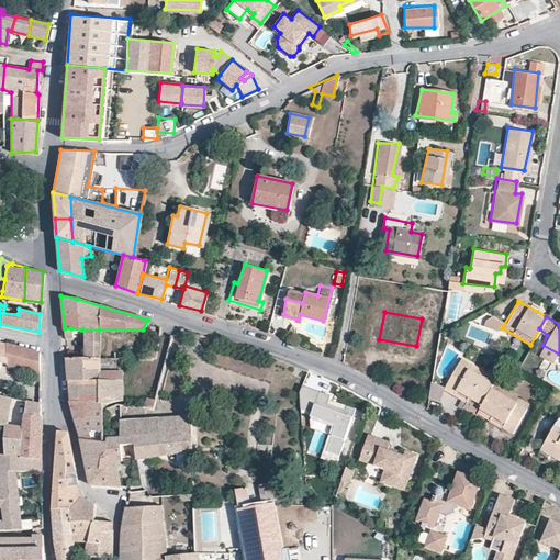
[(99,358),(99,329),(82,329),(84,353),(76,353),(76,358),(79,358),(99,358)]
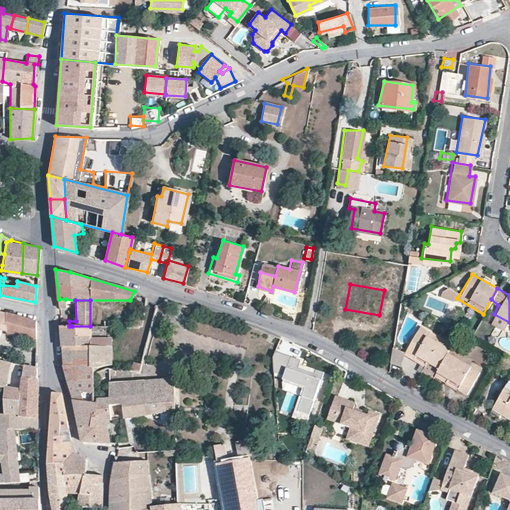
[(35,321),(0,312),(0,329),(34,339),(35,321)]
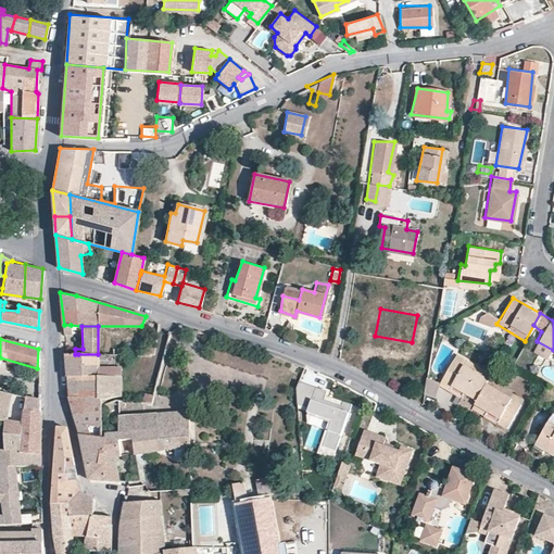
[(65,354),(67,395),(100,399),(118,394),(117,367),(112,367),(111,355),(98,354),(78,354),(75,354),(65,354)]
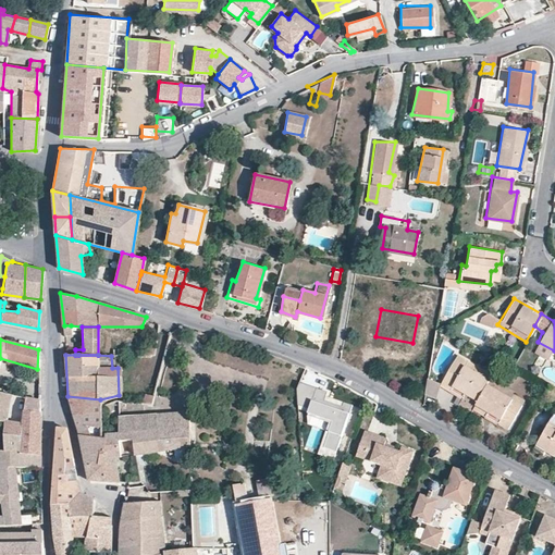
[(489,374),(456,355),(440,383),(460,397),(456,403),(469,408),(470,406),(486,379),(489,374)]
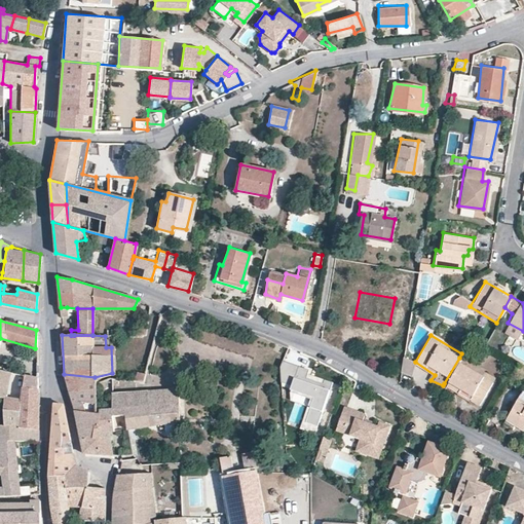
[(472,338),(465,336),(459,347),(463,349),(472,338)]
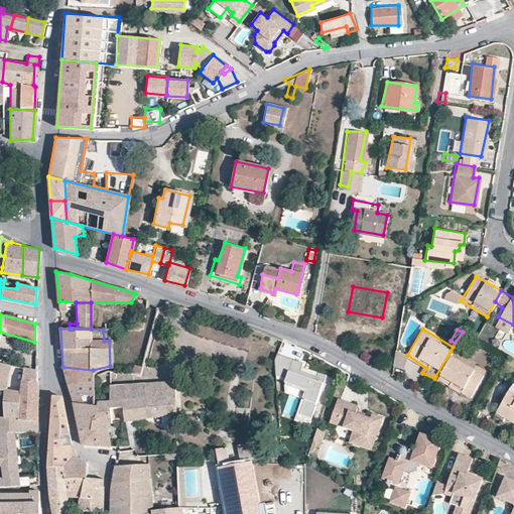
[(452,351),(451,351),(435,376),(468,396),(485,370),(452,351)]
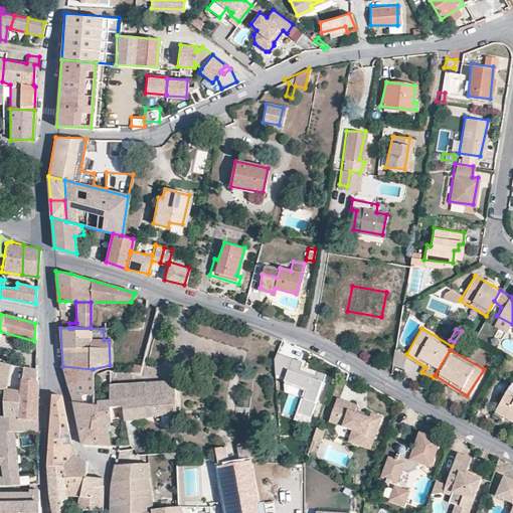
[(309,416),(324,373),(316,370),(314,374),(298,369),(301,361),(276,353),(273,359),(274,374),(284,377),(283,381),(305,389),(297,412),(309,416)]
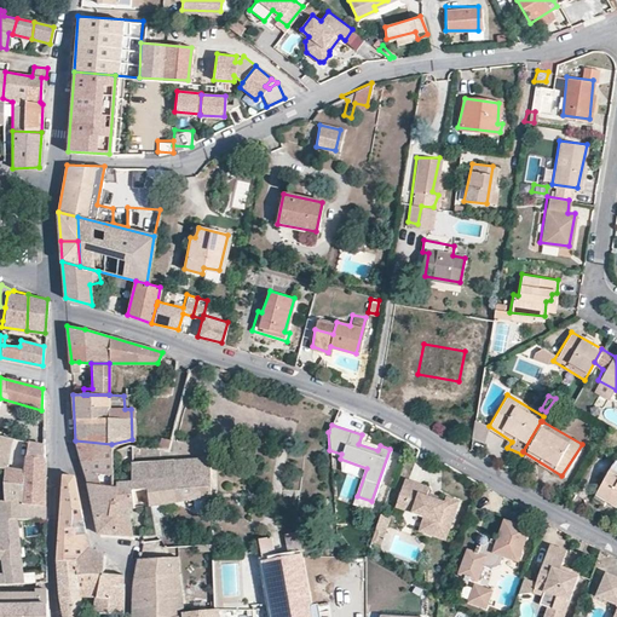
[(0,467),(4,468),(5,479),(22,484),(22,502),(44,507),(44,445),(0,437),(0,467)]
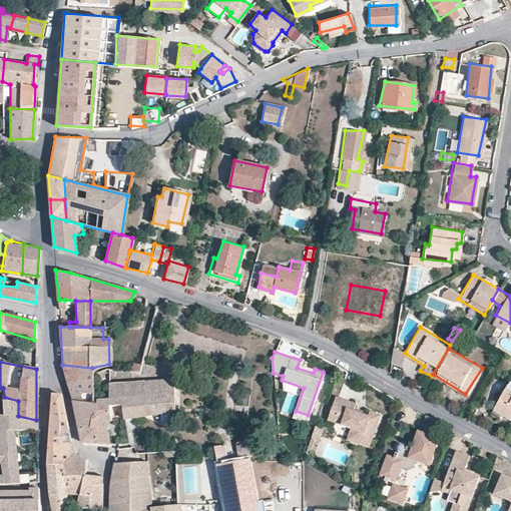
[(128,368),(136,370),(138,364),(129,362),(128,368)]
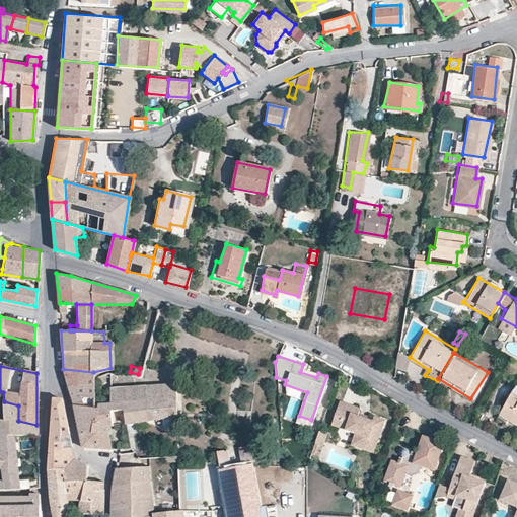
[(73,404),(92,405),(93,372),(63,369),(73,404)]
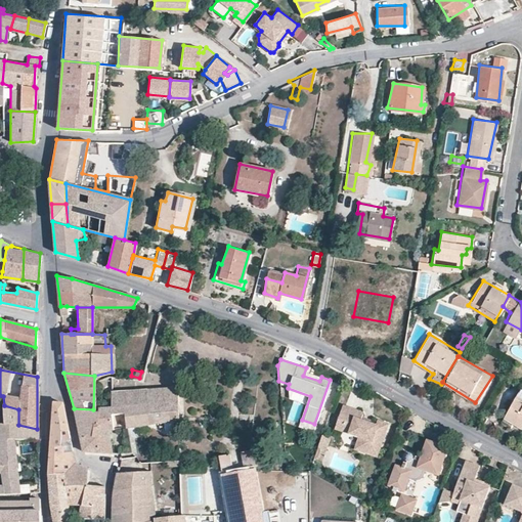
[(112,389),(110,407),(111,415),(120,416),(120,426),(153,422),(164,431),(173,427),(171,386),(112,389)]
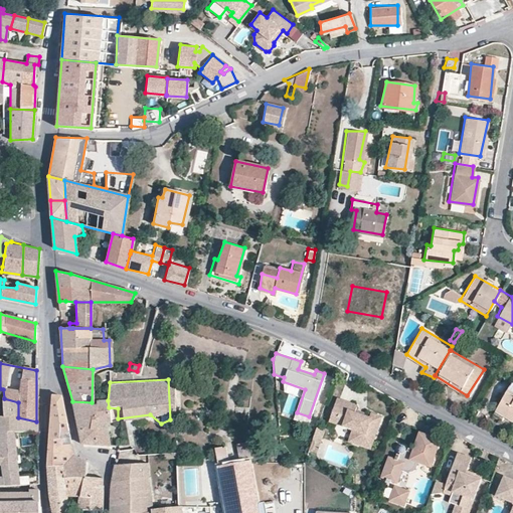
[(512,414),(512,383),(510,382),(494,409),(510,419),(512,414)]
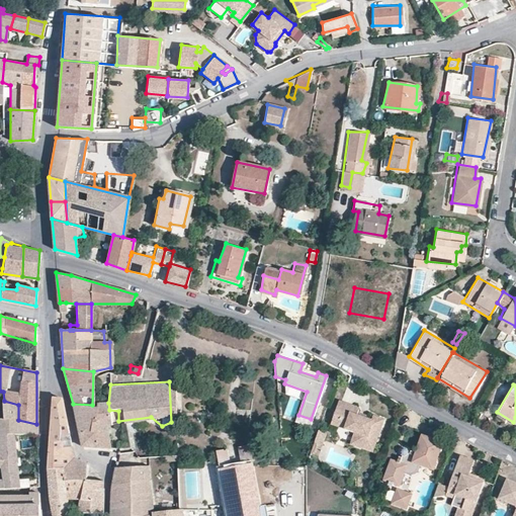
[(61,398),(52,397),(47,468),(63,467),(73,457),(61,398)]
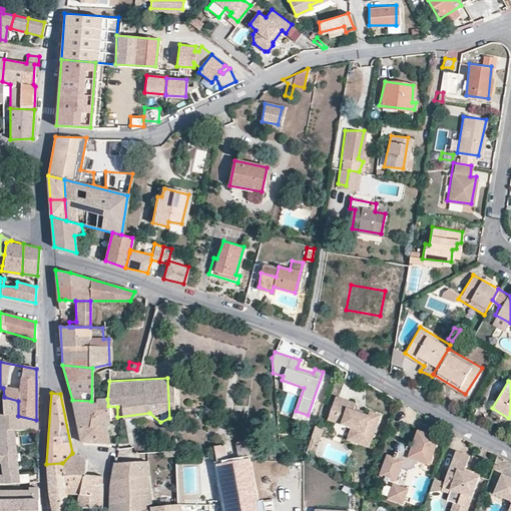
[(333,396),(324,417),(332,421),(335,415),(342,414),(340,421),(351,424),(346,440),(367,448),(379,414),(374,411),(368,411),(360,412),(358,415),(350,412),(354,403),(333,396)]
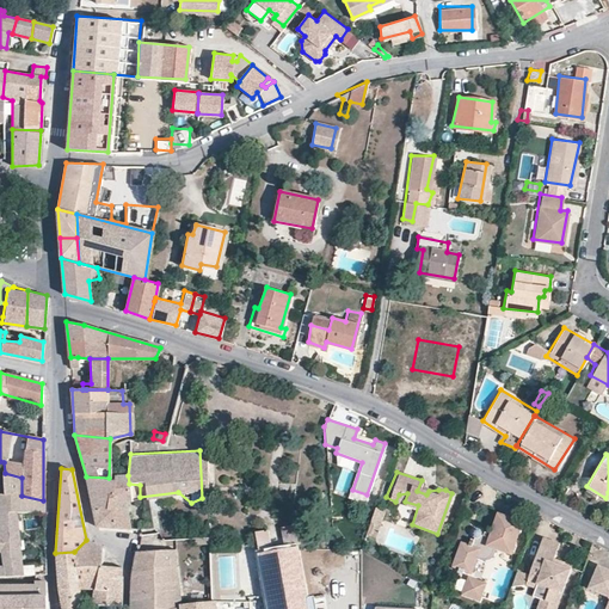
[(0,576),(44,574),(43,564),(22,564),(16,514),(43,512),(43,500),(22,496),(22,478),(5,473),(4,493),(0,493),(0,552),(4,565),(0,565),(0,576)]
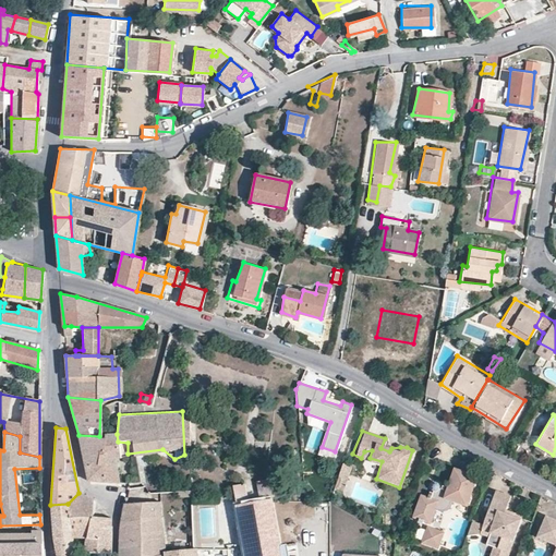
[(104,438),(99,436),(79,435),(88,480),(118,482),(113,458),(119,457),(118,442),(117,434),(105,433),(104,438)]
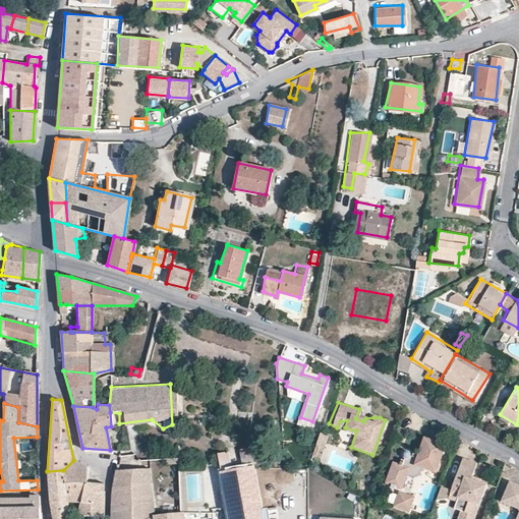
[(324,434),(316,430),(311,441),(319,444),(324,434)]
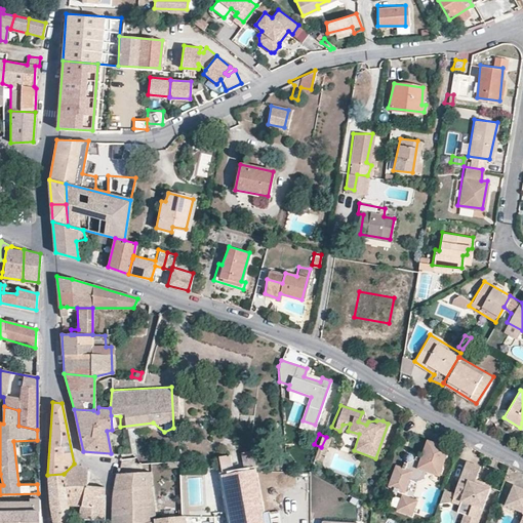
[(446,447),(427,440),(419,457),(417,456),(416,459),(413,458),(407,463),(406,465),(403,464),(403,466),(398,465),(391,484),(405,490),(406,489),(411,478),(415,477),(421,473),(424,469),(436,475),(446,447)]
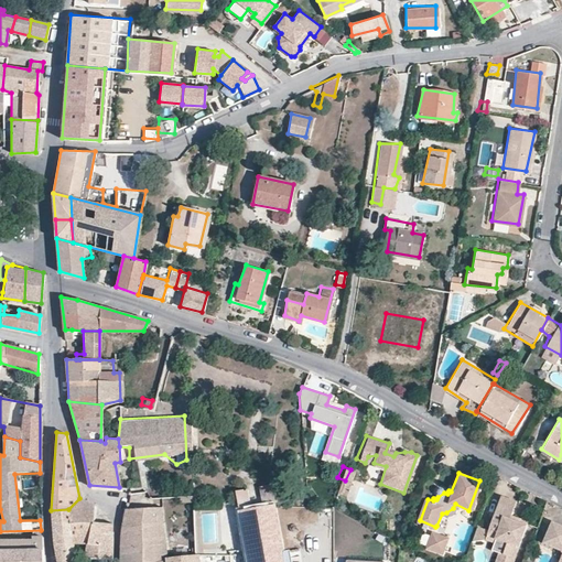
[(245,488),(234,489),(238,510),(245,561),(283,561),(270,483),(258,485),(261,506),(254,508),(249,508),(245,488)]
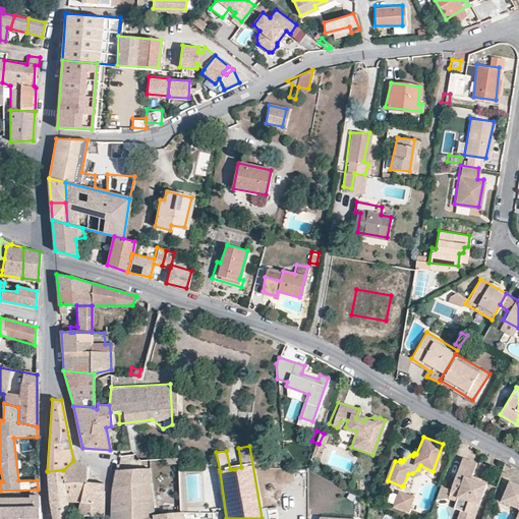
[(474,463),(461,459),(449,495),(465,501),(458,518),(470,518),(484,482),(474,478),(474,482),(468,480),(474,463)]
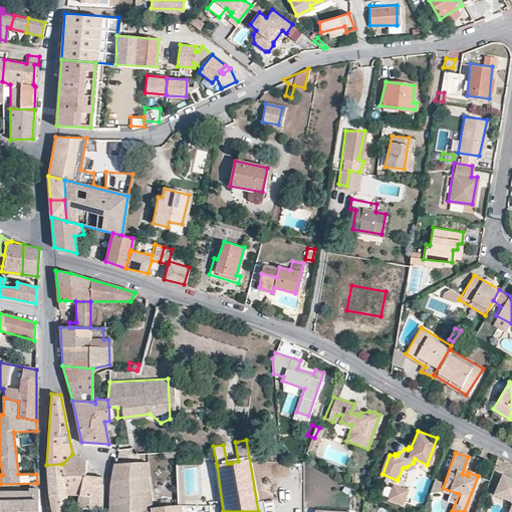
[(63,476),(83,476),(85,470),(86,460),(72,454),(62,464),(63,476)]
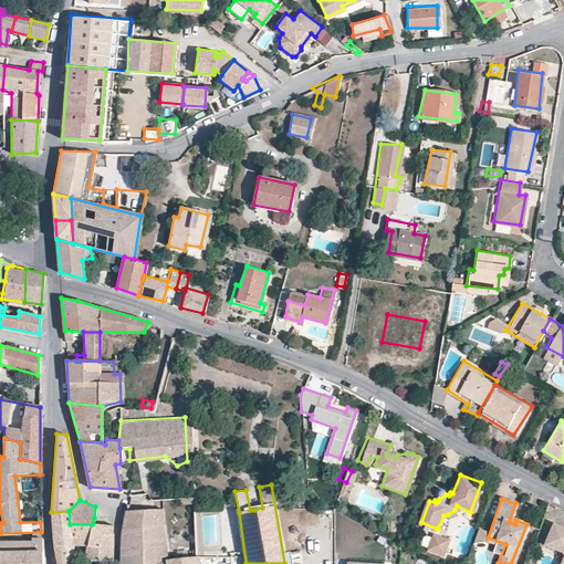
[(119,563),(166,563),(166,559),(162,509),(124,510),(119,563)]
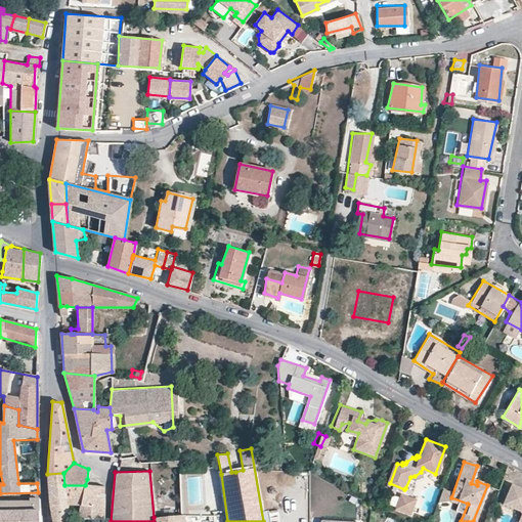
[(68,521),(68,503),(64,485),(63,473),(47,474),(47,501),(51,521),(68,521)]
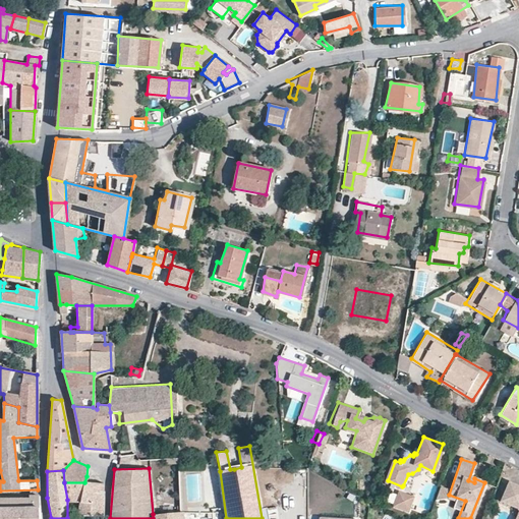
[(518,484),(508,479),(501,498),(518,506),(515,513),(518,514),(518,484)]
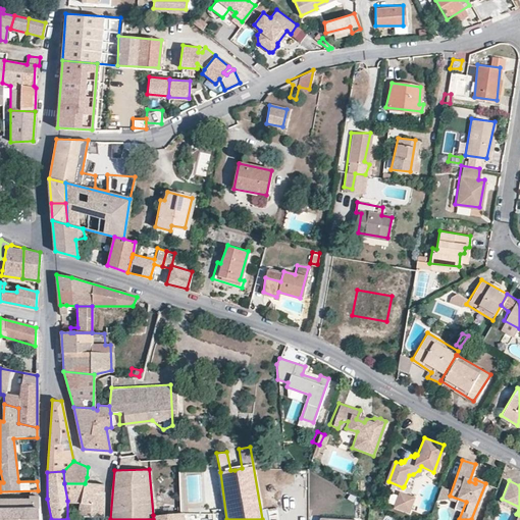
[(64,483),(67,501),(80,502),(85,483),(64,483)]
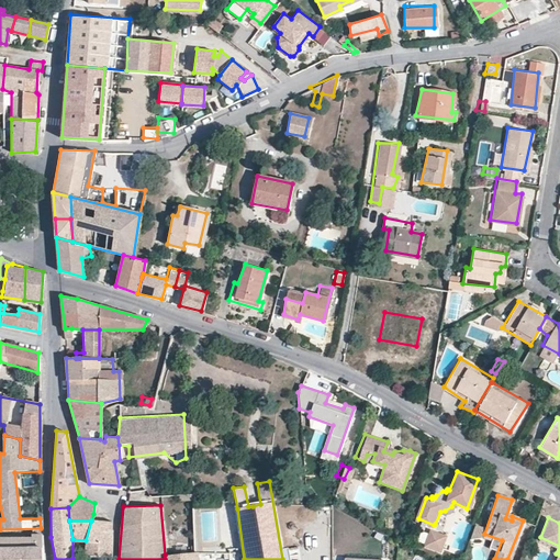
[(91,521),(86,540),(85,556),(109,556),(111,521),(91,521)]
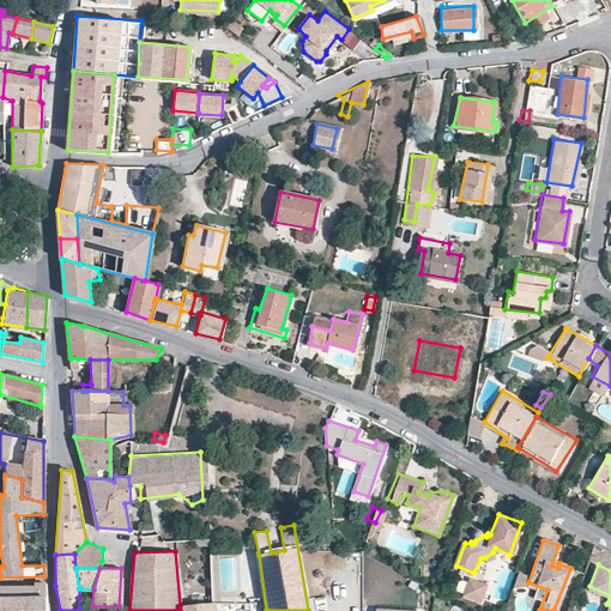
[(488,584),(472,578),(465,596),(482,602),(488,584)]
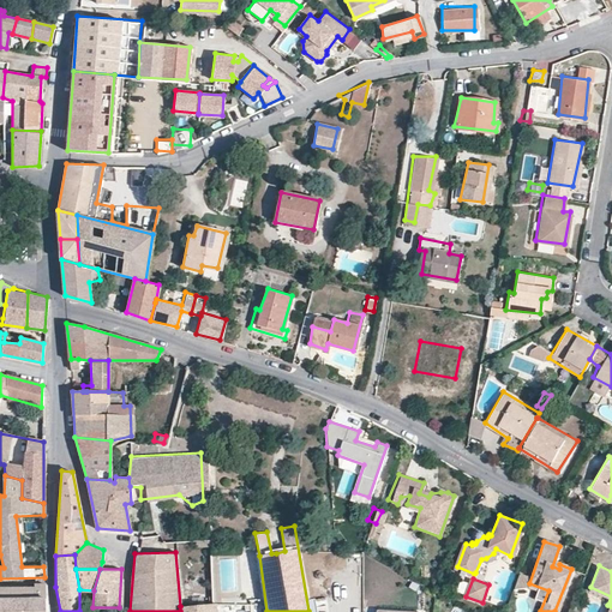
[(34,587),(0,587),(0,611),(46,611),(46,585),(34,585),(34,587)]
